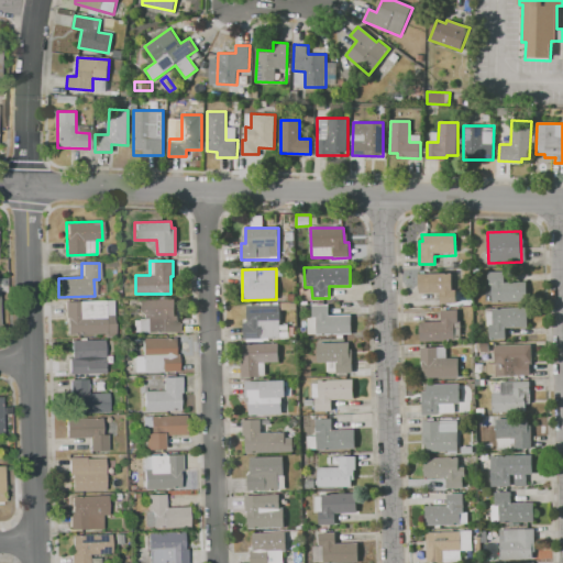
[(487,272),(505,272),(505,283),(527,283),(527,301),(492,302),(492,283),(487,283),(487,272)]
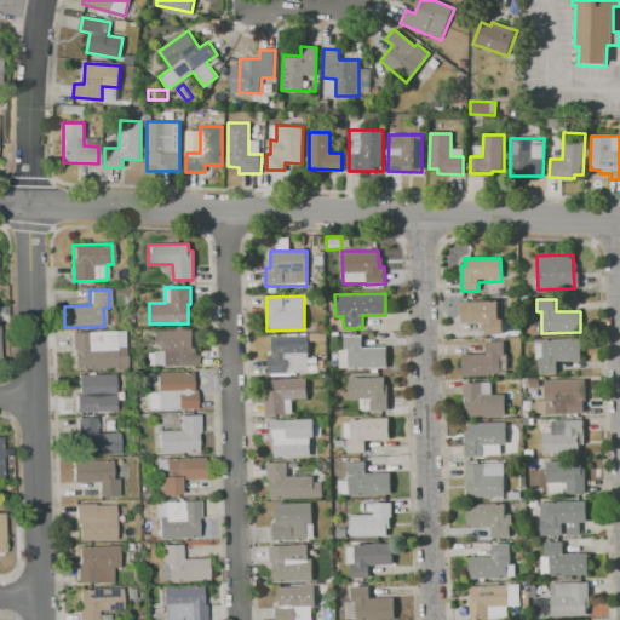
[(460,302),(499,300),(499,319),(504,319),(504,333),(486,333),(486,322),(460,322),(460,302)]
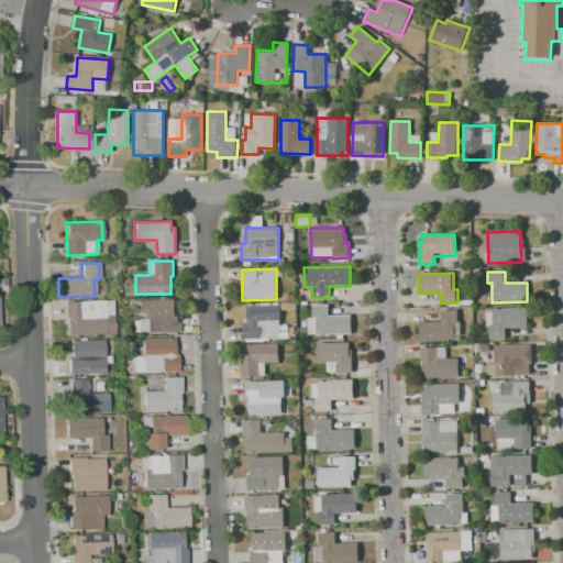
[(142,300),(175,299),(175,317),(178,316),(178,332),(146,333),(146,318),(142,318),(142,300)]
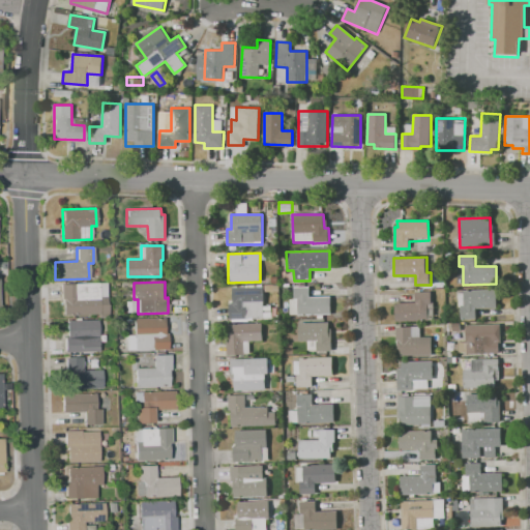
[(60,285),(106,284),(106,305),(108,304),(108,317),(97,318),(97,315),(60,315),(60,285)]
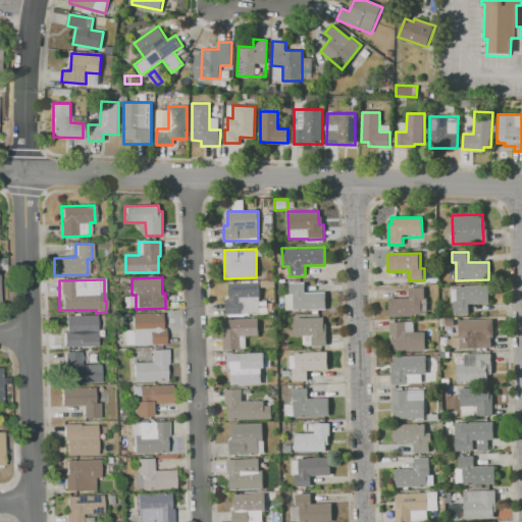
[(290,281),(305,281),(305,293),(325,292),(326,310),(285,310),(285,295),(290,295),(290,281)]
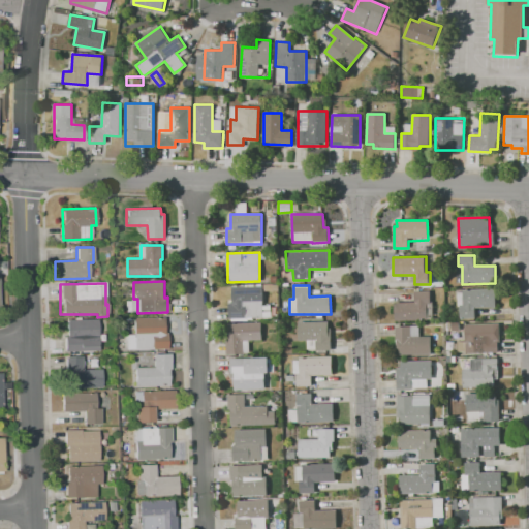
[(232,286),(262,286),(263,305),(263,317),(228,318),(228,302),(232,302),(232,286)]
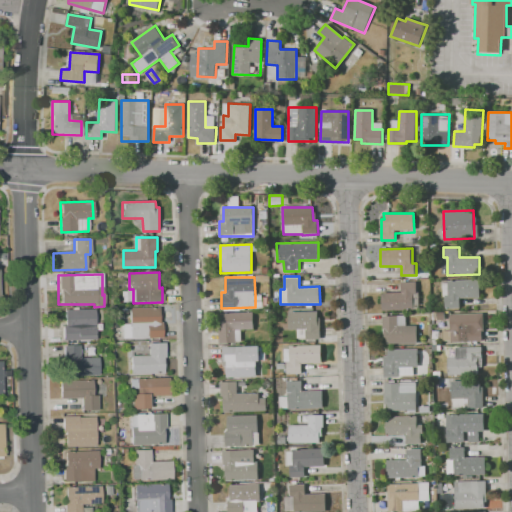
[(448,280),(479,280),(479,297),(460,298),(461,308),(445,308),(444,295),(448,295),(448,280)]
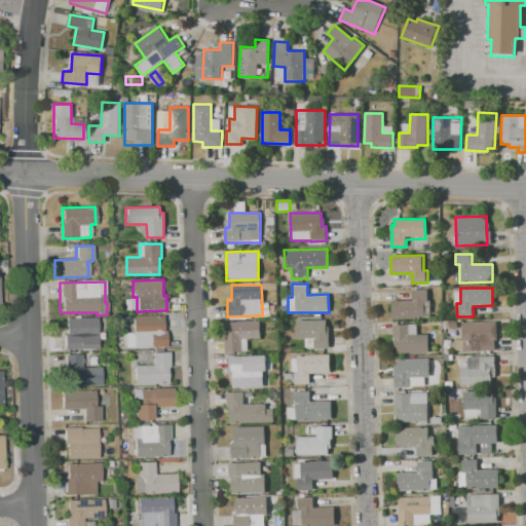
[(391,301),(392,320),(430,317),(429,299),(427,299),(427,289),(413,290),(414,301),(391,301)]
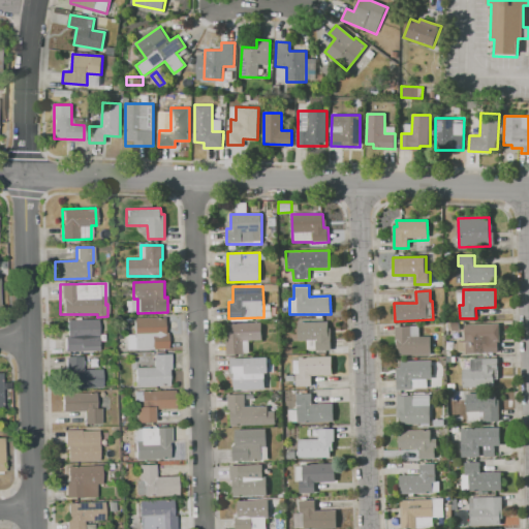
[(263,317),(272,317),(272,305),(263,305),(263,317)]
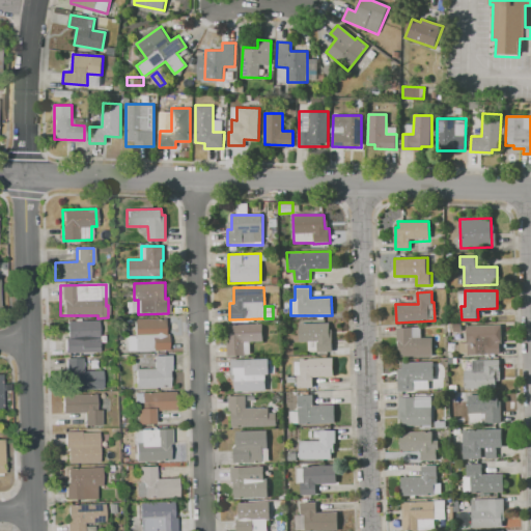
[(133,319),(164,319),(164,335),(167,335),(167,351),(133,351),(133,319)]
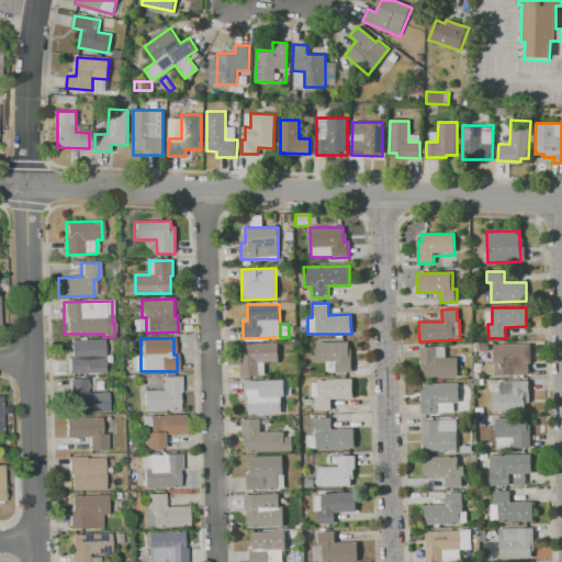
[(68,358),(68,373),(104,373),(103,340),(70,340),(70,358),(68,358)]
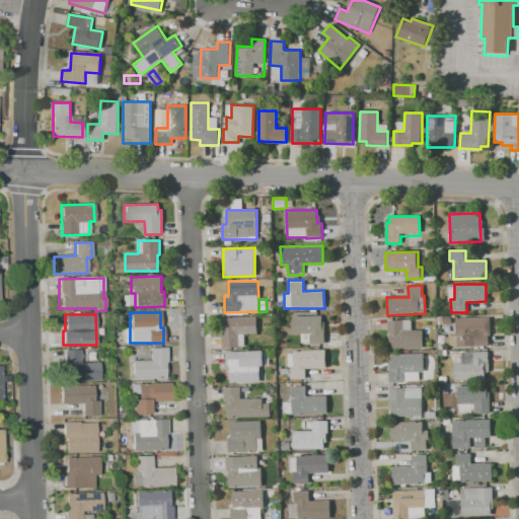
[(293,315),(322,315),(322,321),(324,321),(324,344),(310,344),(310,343),(301,343),(301,334),(293,334),(293,315)]
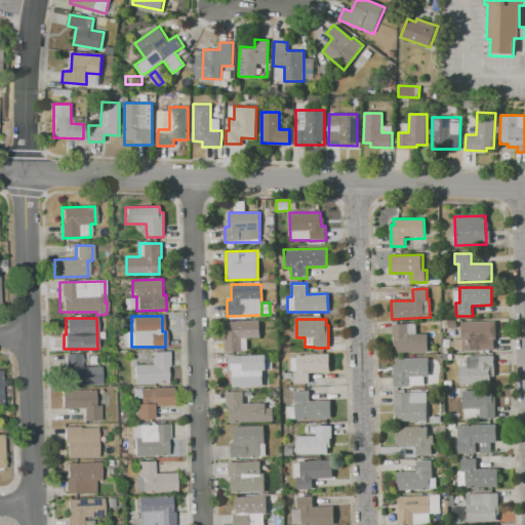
[(227,321),(258,320),(259,336),(241,337),(242,351),(226,352),(225,335),(228,335),(227,321)]
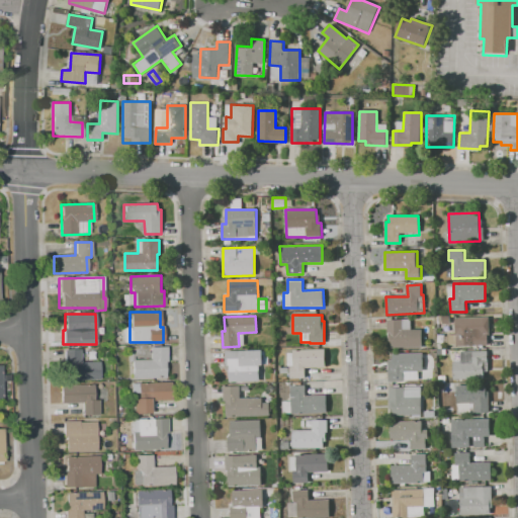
[(455,318),(490,318),(490,345),(449,346),(448,334),(456,334),(455,318)]
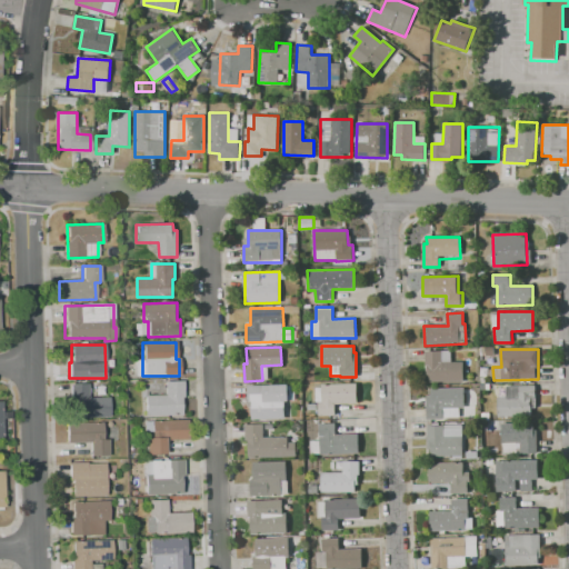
[(426,351),(450,351),(450,361),(463,361),(463,380),(426,380),(426,351)]
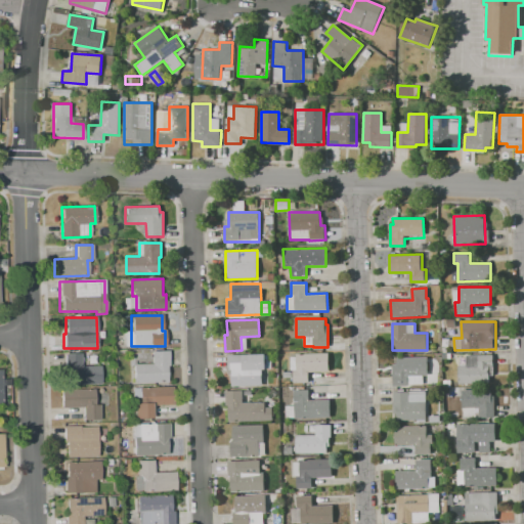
[(150,351),(168,351),(168,367),(167,367),(167,382),(132,383),(132,364),(150,364),(150,351)]
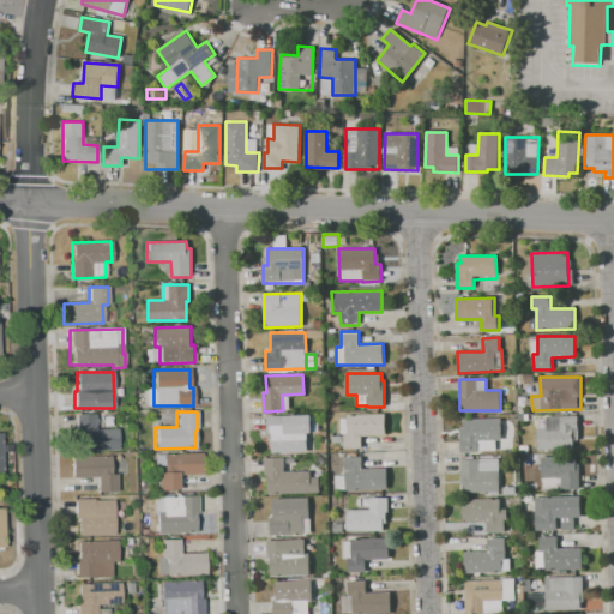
[(74,414),(76,450),(116,449),(116,428),(95,429),(95,414),(74,414)]
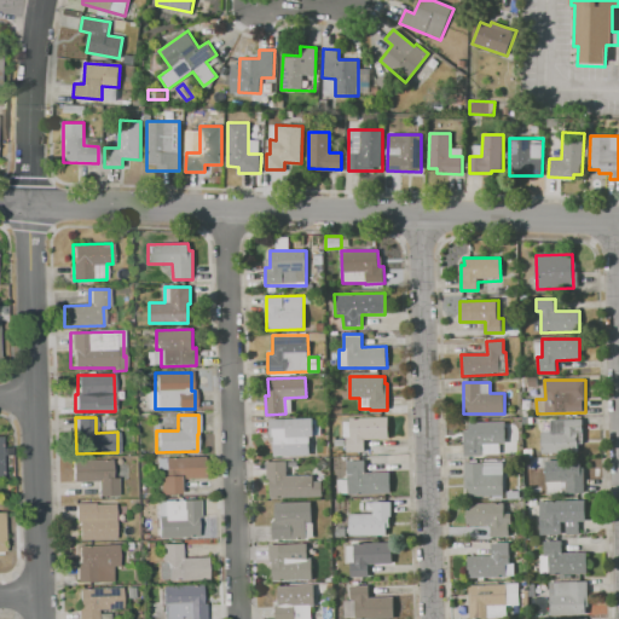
[(345,418),(346,452),(365,451),(365,439),(389,439),(388,417),(345,418)]
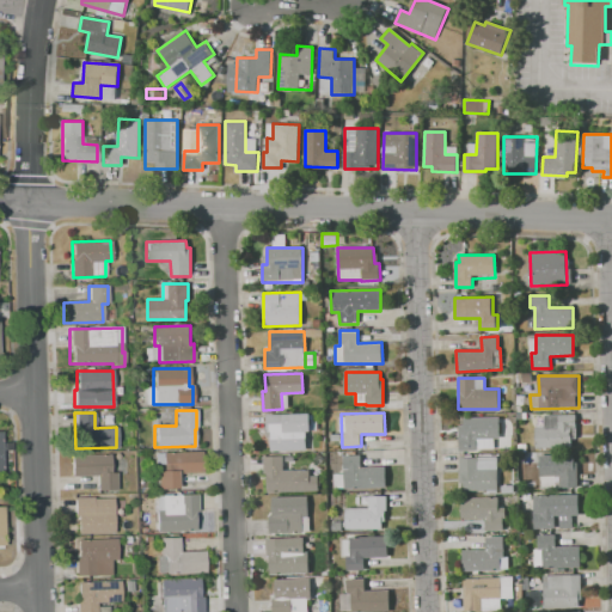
[(267,415),(311,414),(311,432),(305,432),(305,451),(270,452),(270,432),(267,432),(267,415)]
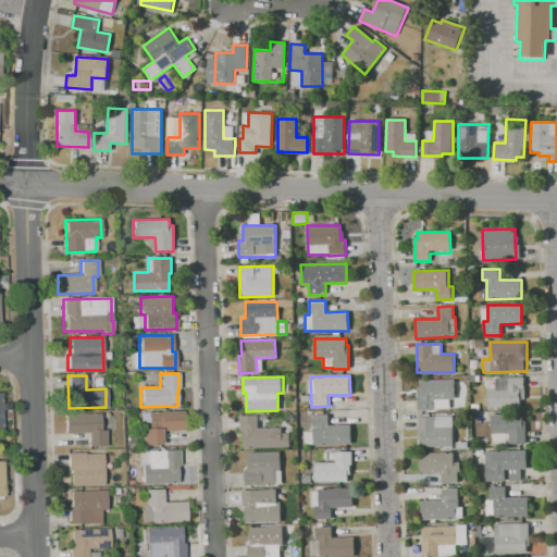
[(486,390),(487,408),(520,407),(520,390),(525,390),(524,378),(496,378),(496,390),(486,390)]
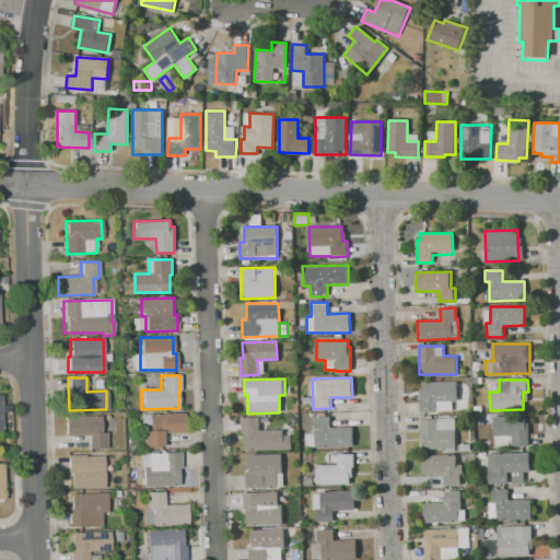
[(102,388),(94,389),(93,381),(102,381),(102,388)]
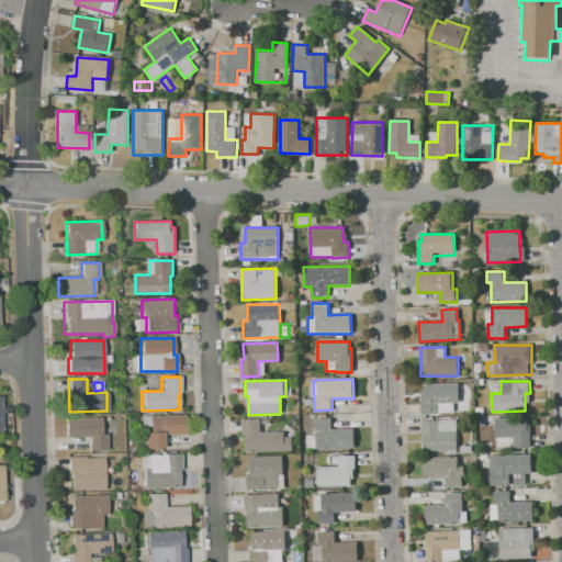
[(425,384),(459,383),(459,401),(453,402),(453,413),(422,414),(420,391),(426,391),(425,384)]
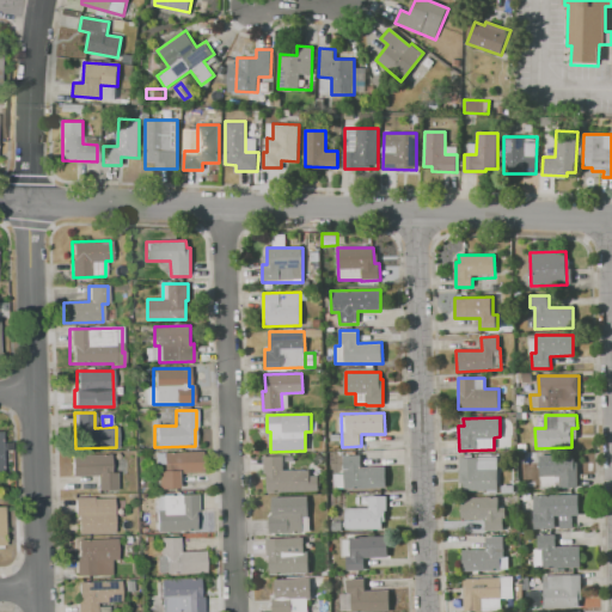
[(161,452),(201,452),(201,473),(177,473),(177,489),(157,488),(157,471),(161,471),(161,452)]
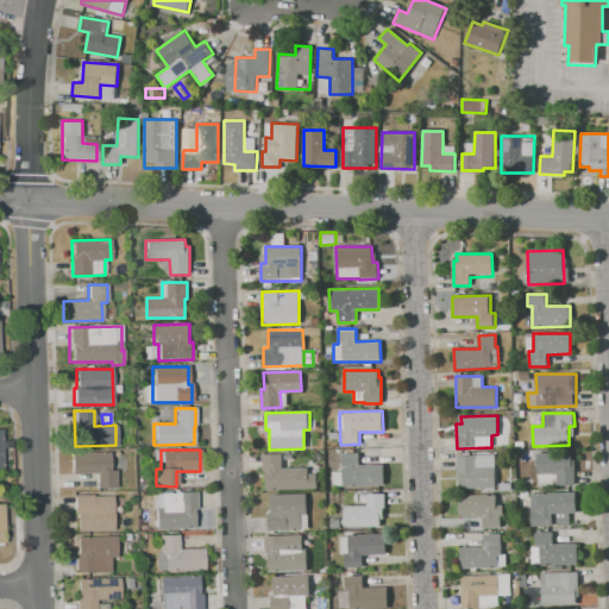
[(110,452),(110,471),(114,471),(115,488),(95,488),(95,473),(67,473),(67,452),(110,452)]
